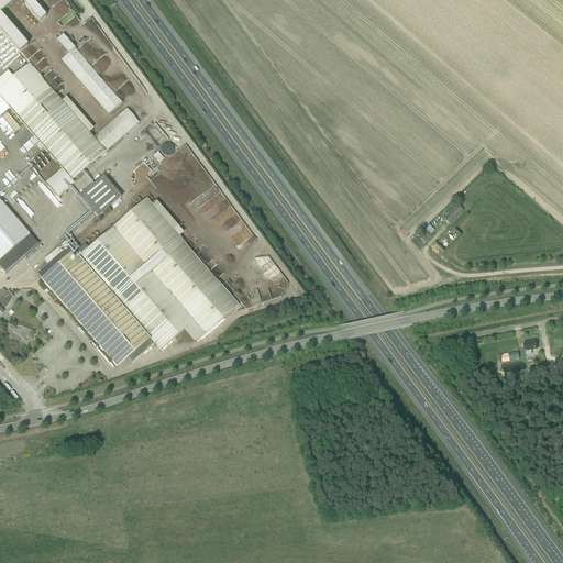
[(118,117),(92,139),(41,78),(28,65),(0,89),(0,98),(34,138),(39,143),(72,181),(105,153),(139,123),(127,110),(122,113),(123,116),(120,119),(118,117)]
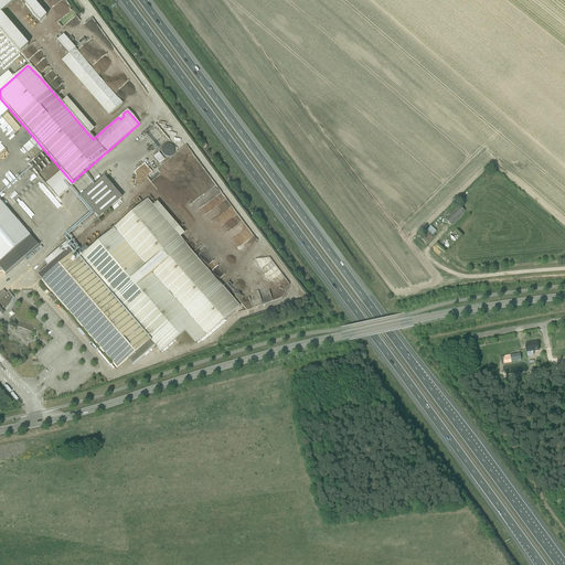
[(2,117),(13,131),(19,128),(7,113),(2,117)]
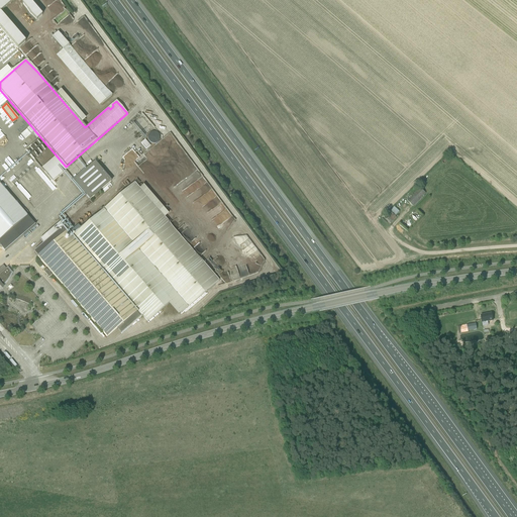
[(25,140),(35,131),(31,126),(21,134),(25,140)]
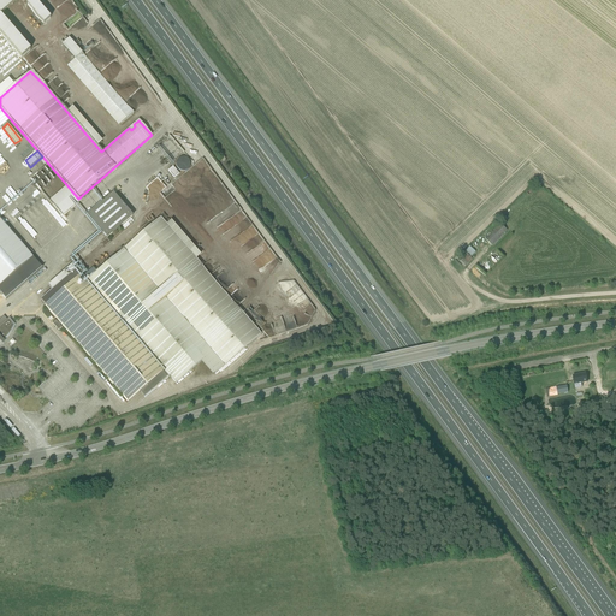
[(179,175),(173,166),(169,171),(175,178),(179,175)]
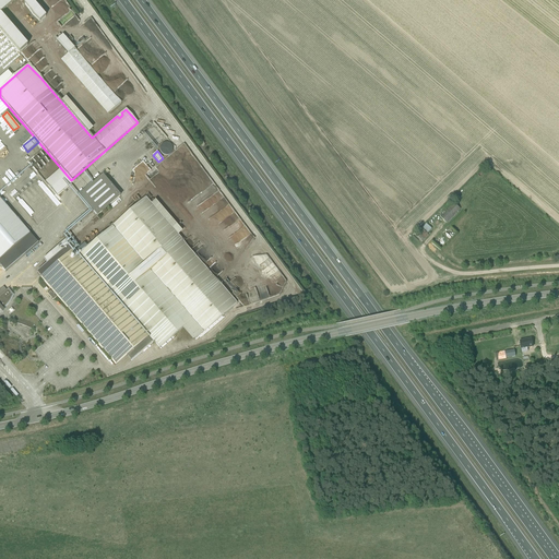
[(121,197),(107,181),(103,176),(79,195),(97,217),(121,197)]
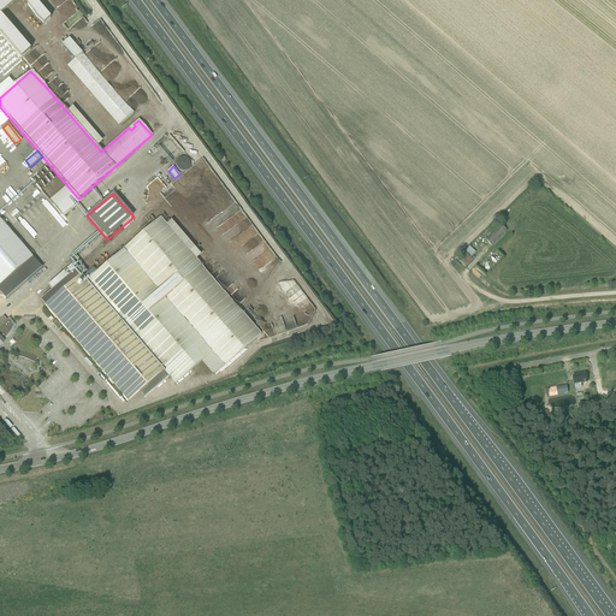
[(212,353),(224,367),(261,335),(160,218),(93,276),(90,272),(84,278),(75,267),(73,265),(47,286),(49,289),(51,291),(40,301),(128,402),(140,392),(144,397),(170,375),(176,383),(212,353)]
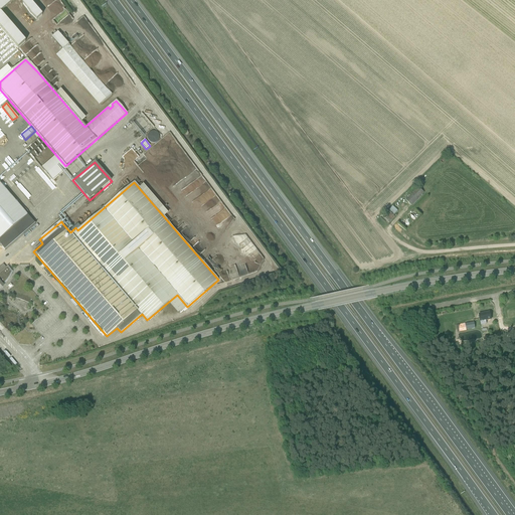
[(0,244),(1,245),(5,250),(35,224),(0,183),(0,244)]
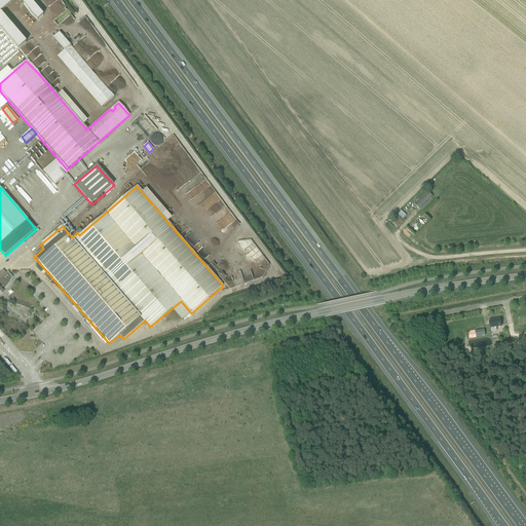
[(427,191),(414,204),(420,211),(434,197),(427,191)]
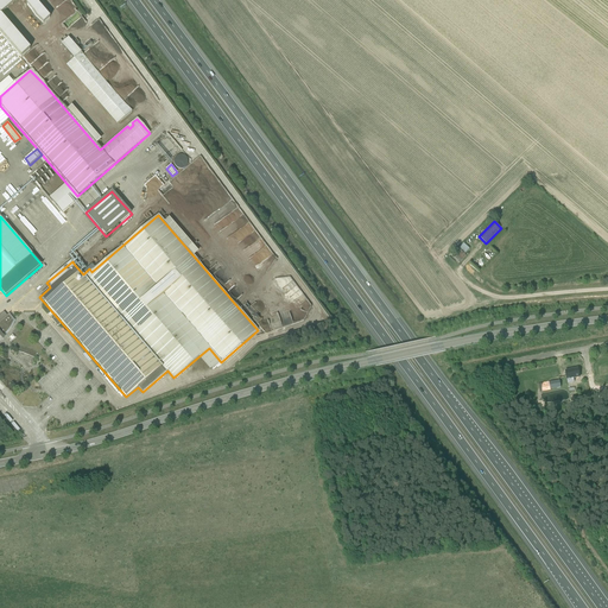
[(458,249),(464,254),(470,249),(464,244),(458,249)]
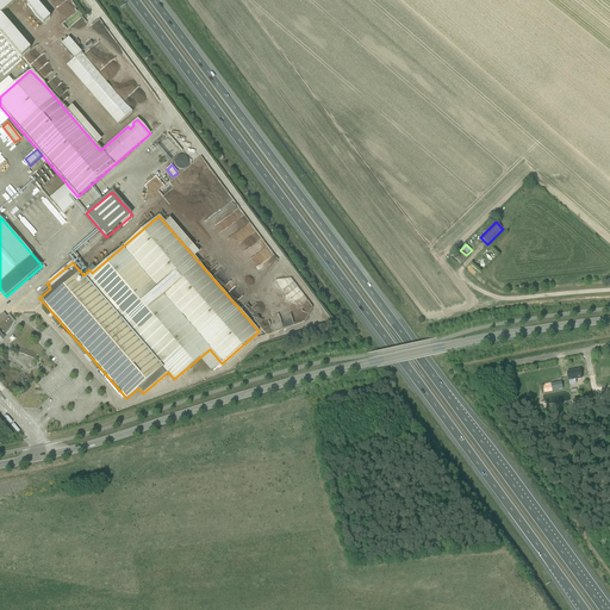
[(460,250),(454,257),(461,263),(467,256),(466,255),(460,250)]
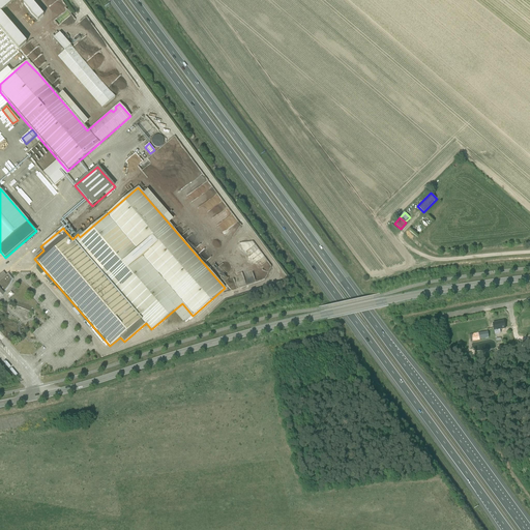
[(0,298),(3,296),(3,295),(2,294),(4,292),(7,289),(12,281),(7,274),(1,281),(0,280),(0,298)]
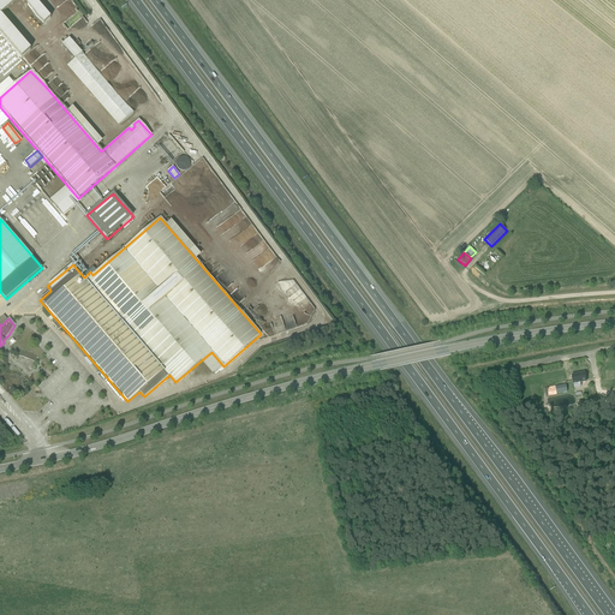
[(61,327),(55,320),(52,322),(58,330),(61,327)]
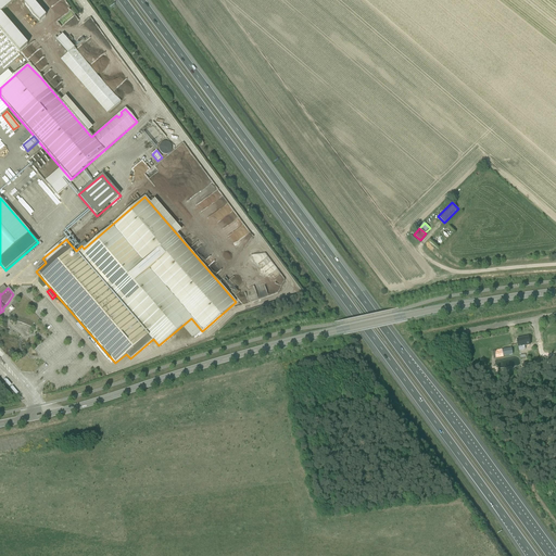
[(16,321),(32,327),(32,326),(33,323),(33,320),(32,318),(29,316),(27,315),(25,315),(22,315),(20,316),(19,317),(16,319),(16,321)]
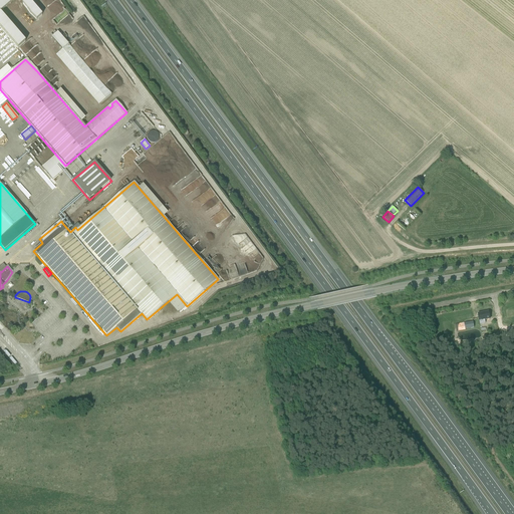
[(485,320),(490,319),(489,311),(478,314),(480,324),(486,323),(485,320)]
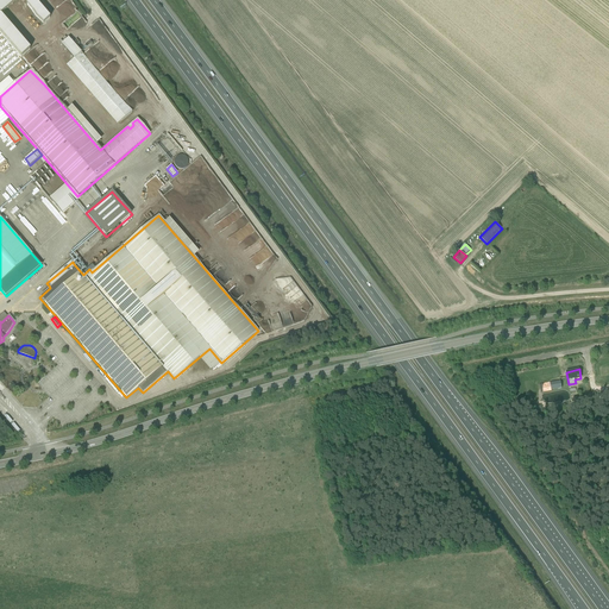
[(560,381),(539,385),(541,393),(562,388),(560,381)]
